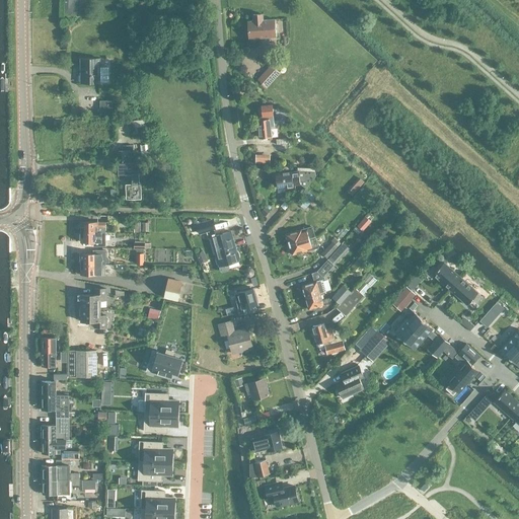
[(65,0),(65,12),(84,12),(85,1),(78,1),(78,0),(65,0)]
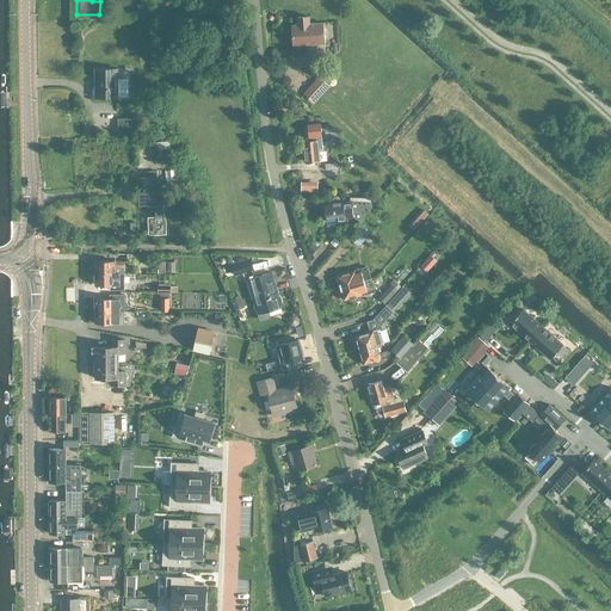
[(326,43),(325,23),(292,25),(294,45),(326,43)]
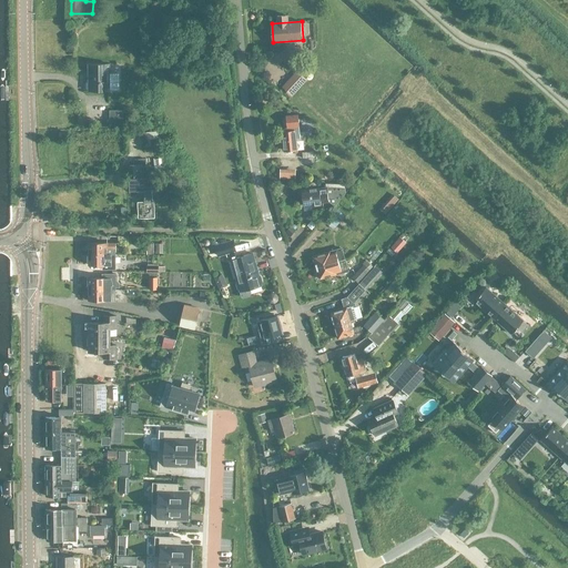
[(110,90),(110,89),(119,89),(119,73),(110,73),(110,64),(89,64),(89,90),(110,90)]
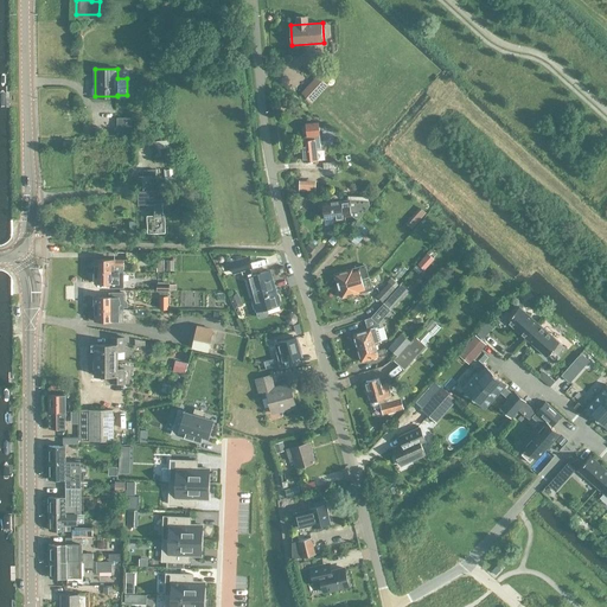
[(301,94),(312,103),(326,88),(315,78),(301,94)]
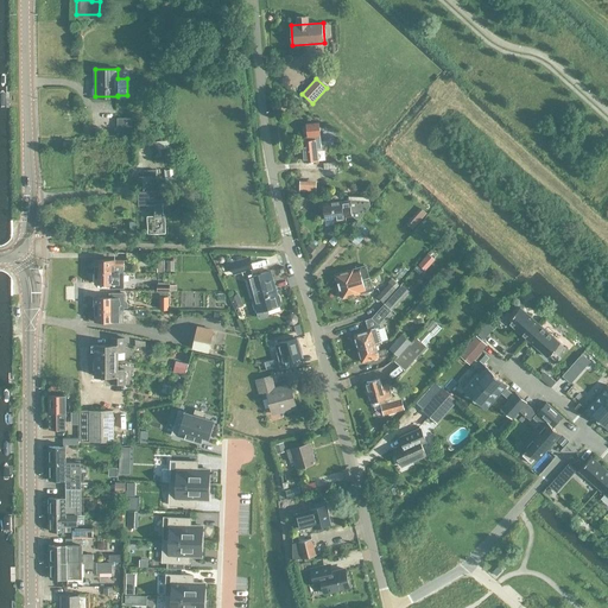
[(131,133),(131,119),(116,119),(116,134),(131,133)]
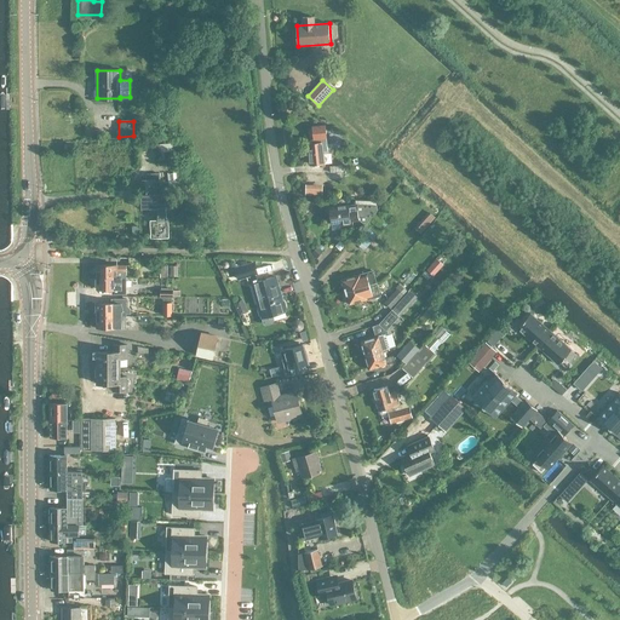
[(326,139),(326,131),(315,132),(316,139),(313,141),(313,143),(309,144),(311,165),(325,164),(322,143),(321,143),(321,139),(326,139)]
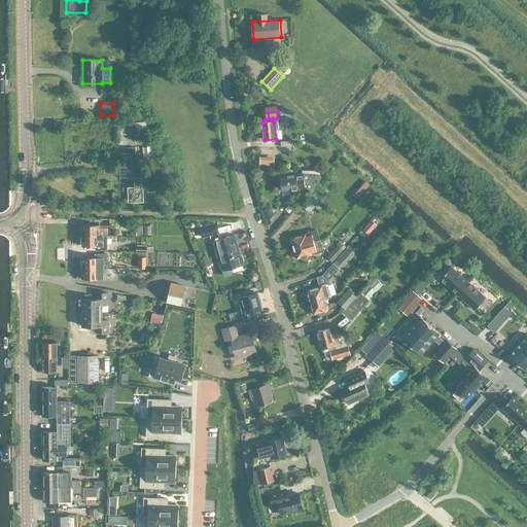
[(119,153),(120,165),(135,165),(141,165),(140,152),(133,153),(133,148),(126,149),(126,153),(119,153)]
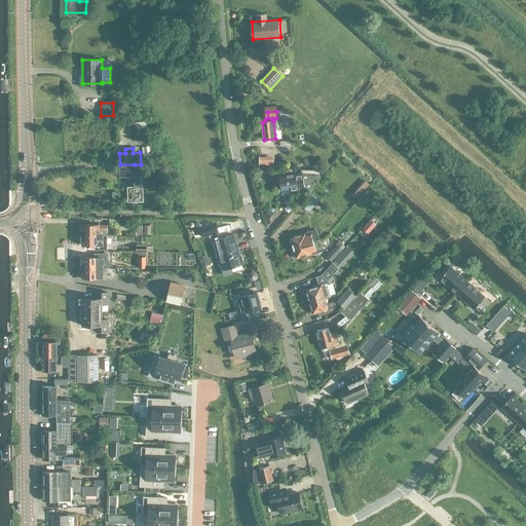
[(135,164),(120,164),(120,177),(128,177),(128,181),(135,181),(135,182),(141,182),(141,181),(147,181),(146,171),(135,172),(135,164)]
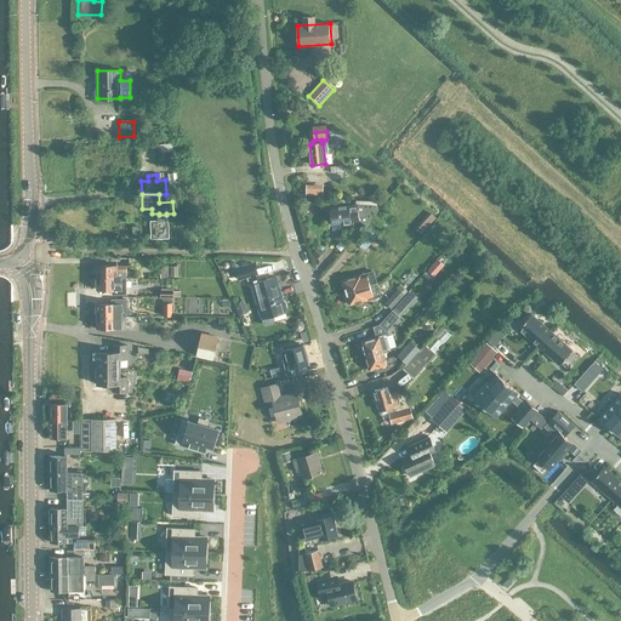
[(349,205),(330,208),(330,210),(329,211),(329,216),(331,217),(334,231),(342,229),(342,227),(352,226),(351,221),(359,220),(366,224),(379,210),(377,200),(355,200),(357,205),(349,206),(349,205)]
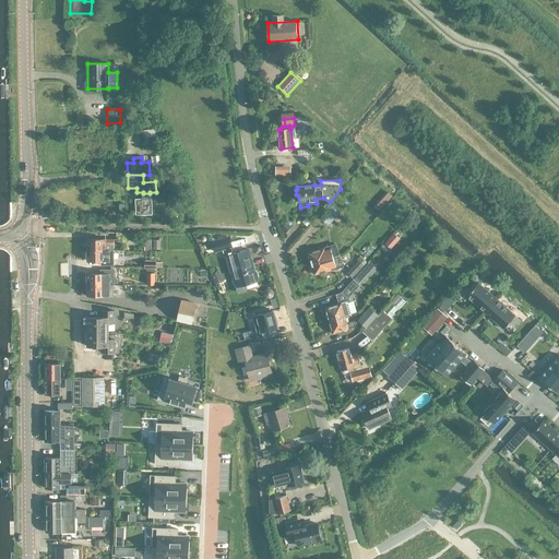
[(387,192),(375,206),(379,211),(392,197),(387,192)]
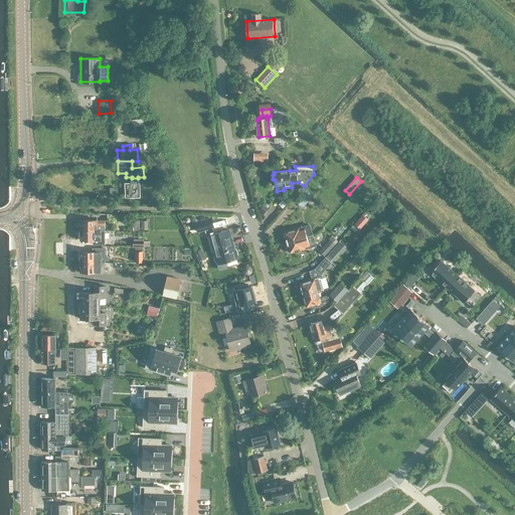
[(126,197),(140,197),(140,182),(125,183),(126,197)]
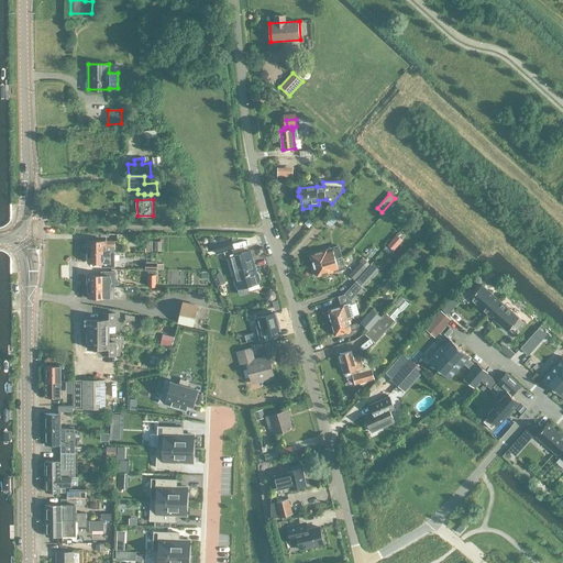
[(332,207),(321,220),(330,227),(341,213),(332,207)]
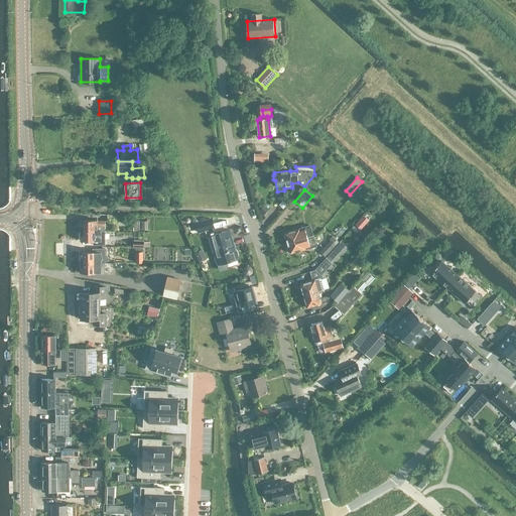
[(263,215),(268,209),(264,206),(260,212),(263,215)]
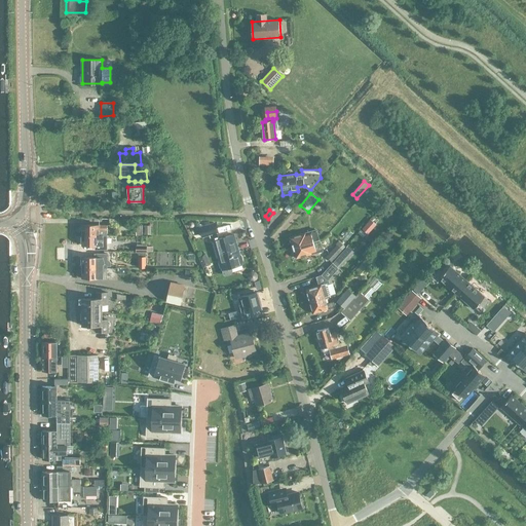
[(368,233),(377,223),(371,218),(362,227),(368,233)]
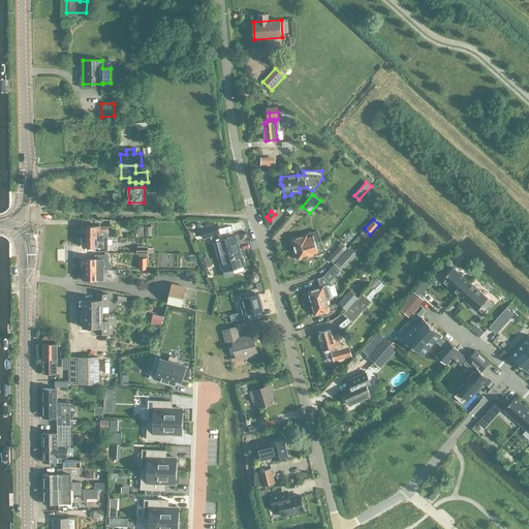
[(83,225),(83,237),(99,237),(107,237),(107,225),(123,226),(123,220),(99,220),(99,225),(83,225)]
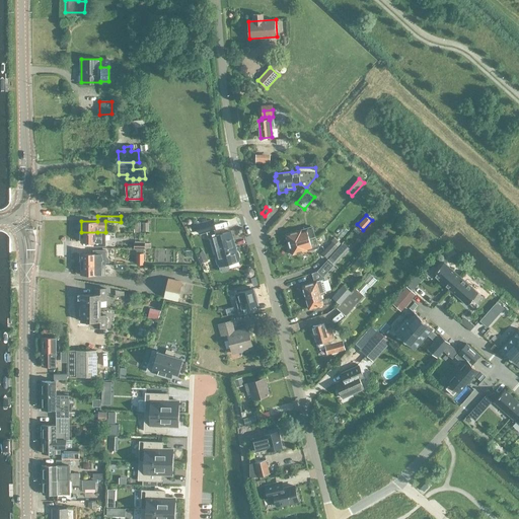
[(236,251),(231,231),(216,236),(214,229),(215,229),(213,221),(197,225),(200,234),(207,232),(208,238),(211,237),(217,257),(216,260),(217,264),(219,265),(221,271),(223,272),(228,271),(229,269),(228,264),(239,261),(238,260),(239,257),(238,252),(236,251)]
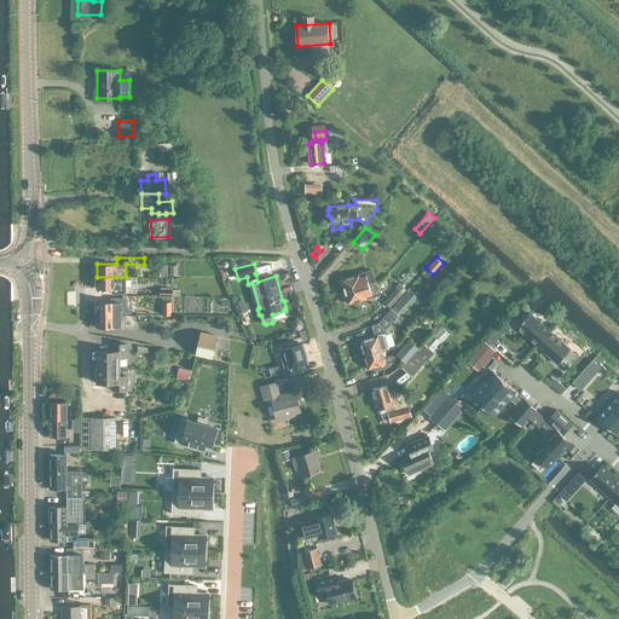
[(341,279),(345,291),(376,283),(372,270),(341,279)]
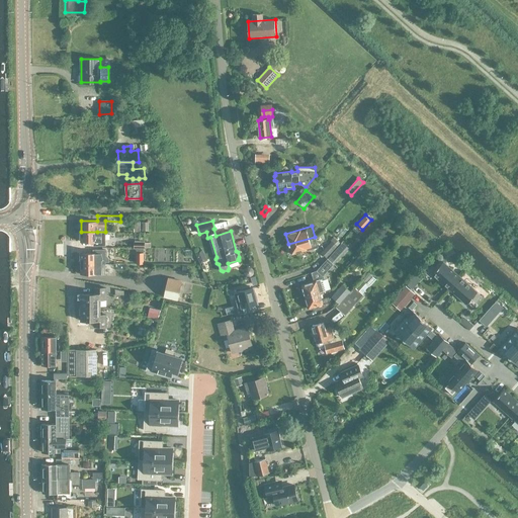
[(348,232),(344,228),(336,237),(340,241),(348,232)]
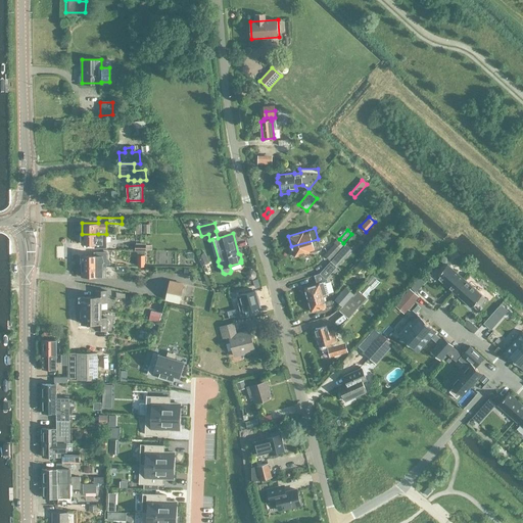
[(98,234),(82,234),(82,243),(106,243),(106,238),(98,238),(98,234)]
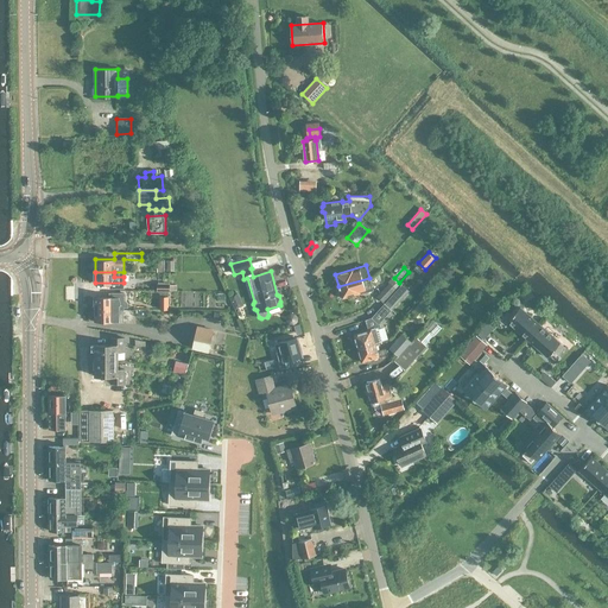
[(369,278),(339,286),(342,299),(373,290),(369,278)]
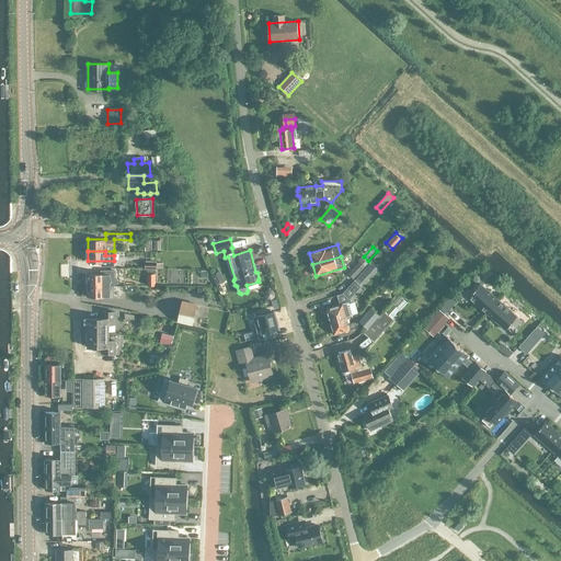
[(354,279),(366,266),(368,264),(362,259),(358,261),(359,262),(348,275),(354,279)]
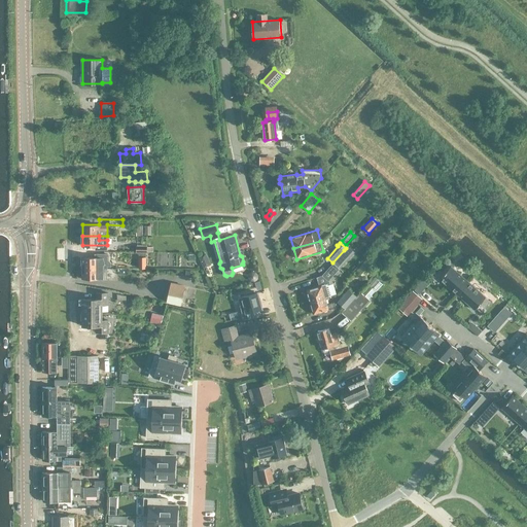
[(346,251),(340,258),(345,264),(351,256),(346,251)]
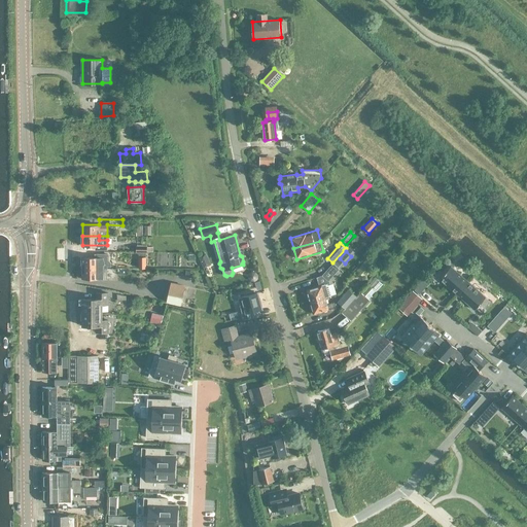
[(82,257),(82,269),(107,269),(107,254),(95,254),(95,257),(82,257)]
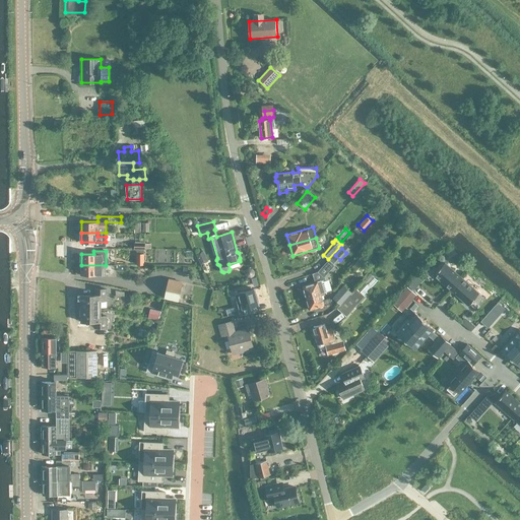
[(335,266),(329,260),(318,272),(324,278),(335,266)]
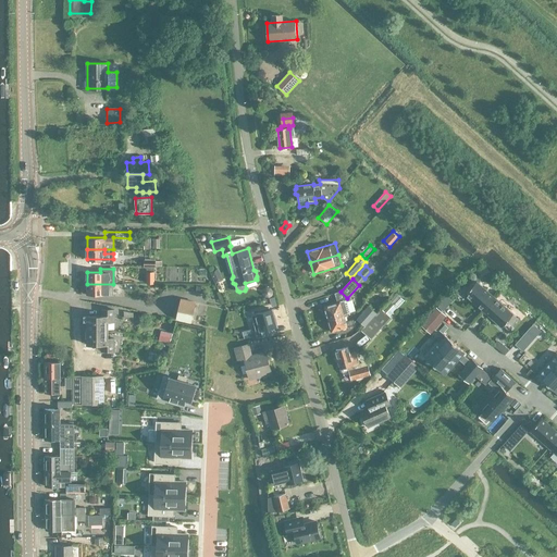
[(495,298),(477,282),(465,295),(483,311),(495,298)]
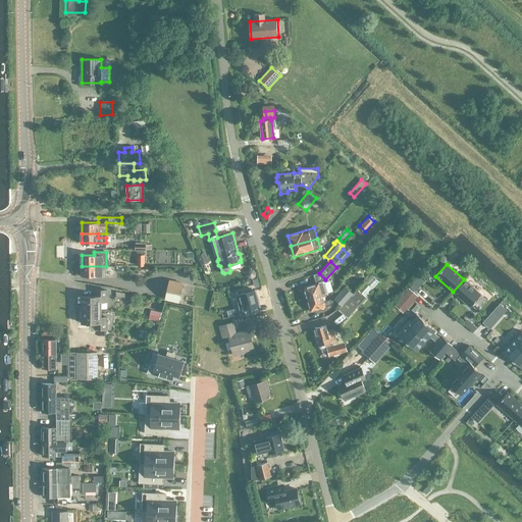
[(106,266),(82,266),(82,275),(106,275),(106,271),(106,266)]
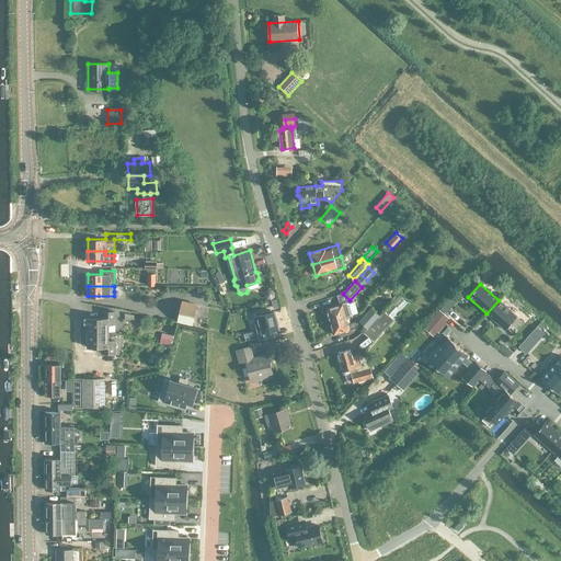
[(408,302),(399,295),(385,311),(384,311),(379,316),(371,309),(359,322),(368,329),(363,332),(374,341),(393,319),(392,319),(408,302)]
